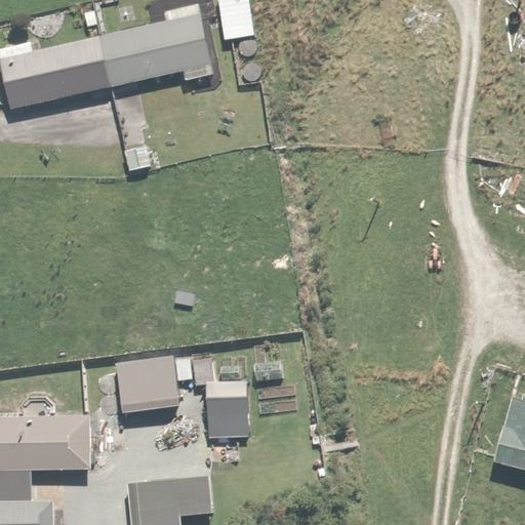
[(0,43),(0,78),(6,107),(182,71),(184,79),(213,73),(198,0),(190,0),(160,6),(162,18),(31,46),(30,38),(0,43)]
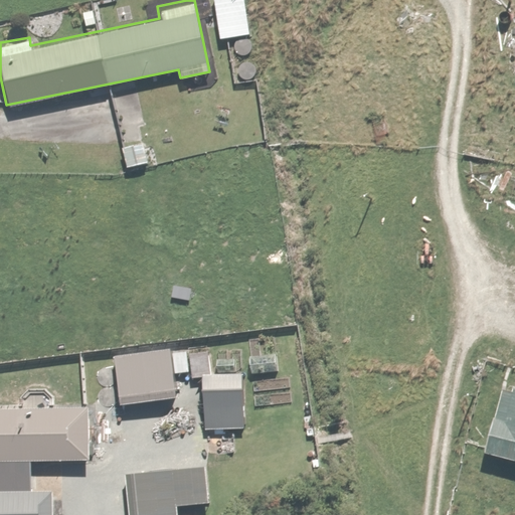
[(244,0),(213,0),(216,39),(248,37),(244,0)]
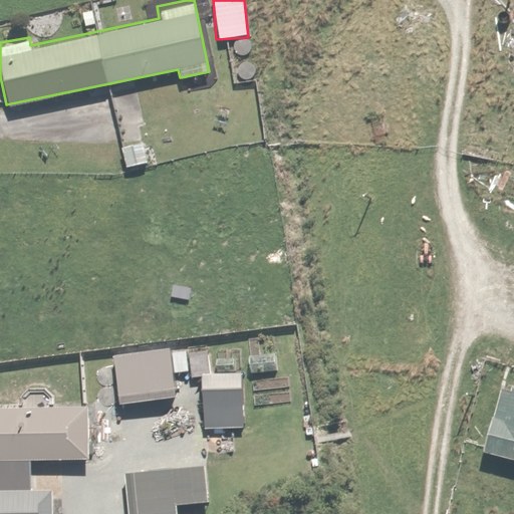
[(207,345),(111,353),(115,403),(174,398),(172,371),(187,369),(188,376),(199,375),(203,426),(244,422),(239,367),(209,369),(207,345)]
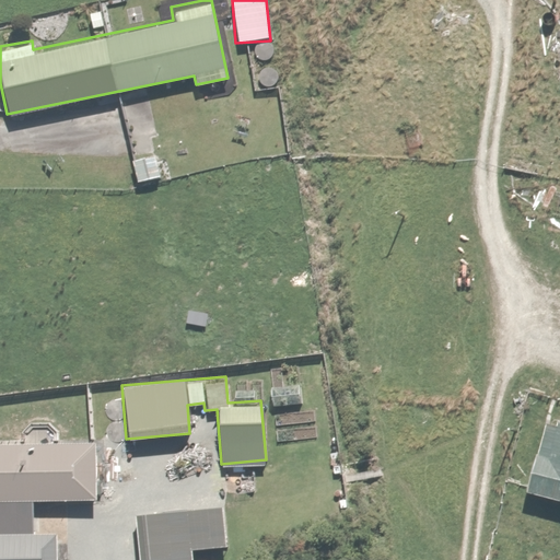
[(559,411),(546,407),(521,483),(559,497),(559,411)]
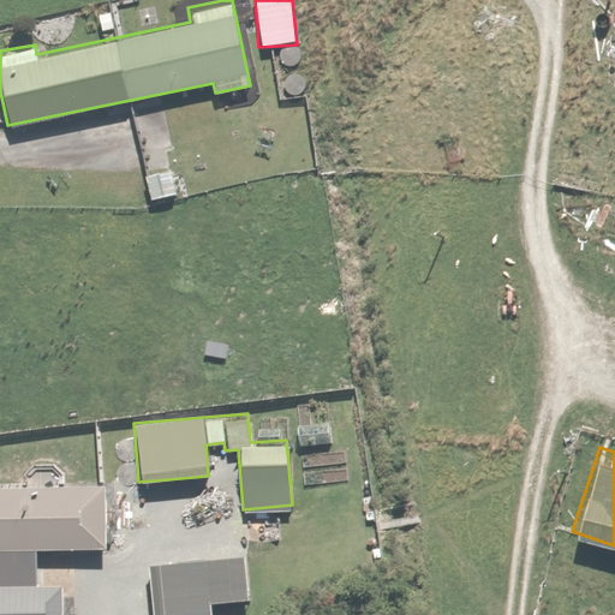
[(114,483),(0,484),(0,614),(39,614),(39,545),(115,545),(114,483)]
